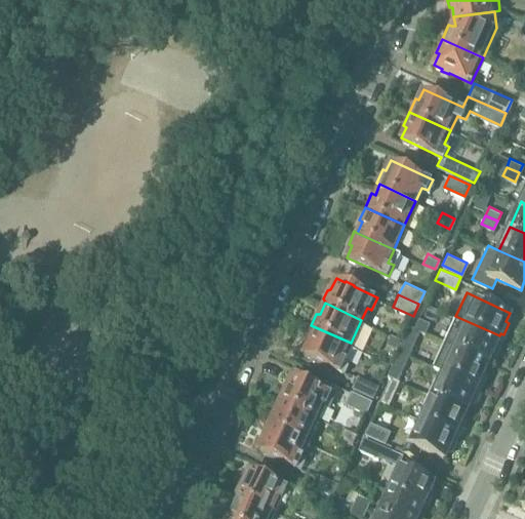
[(444,341),(488,361),(493,350),(496,350),(501,340),(499,337),(498,336),(499,335),(455,316),(444,341)]
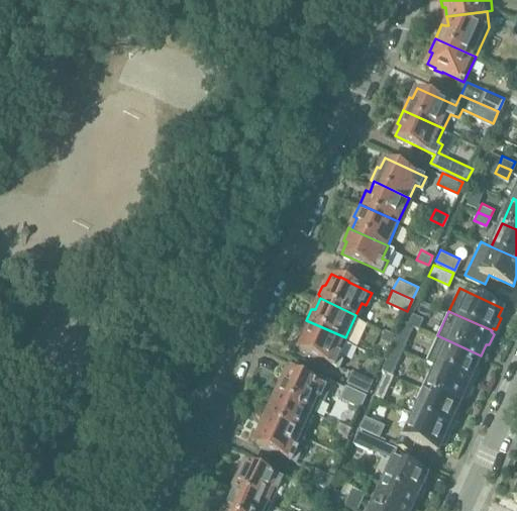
[(405,320),(414,324),(418,326),(423,317),(413,312),(412,314),(408,312),(405,320)]
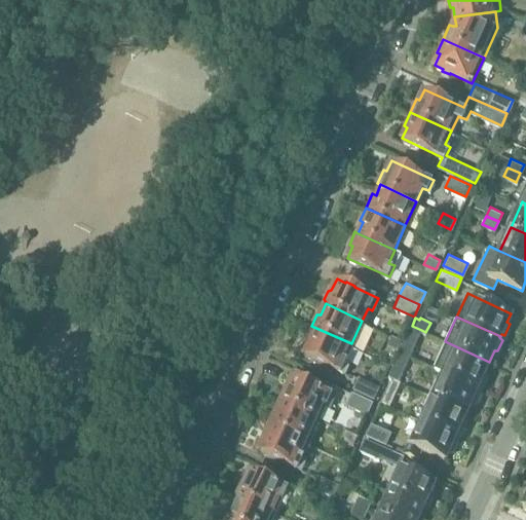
[(345,357),(351,343),(311,326),(306,338),(308,341),(303,351),(312,356),(311,357),(321,361),(321,360),(344,370),(349,359),(345,357)]
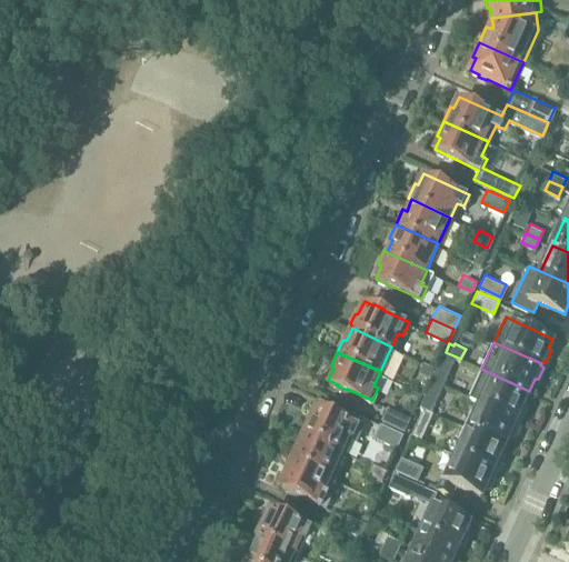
[(433,378),(443,382),(456,357),(446,352),(433,378)]
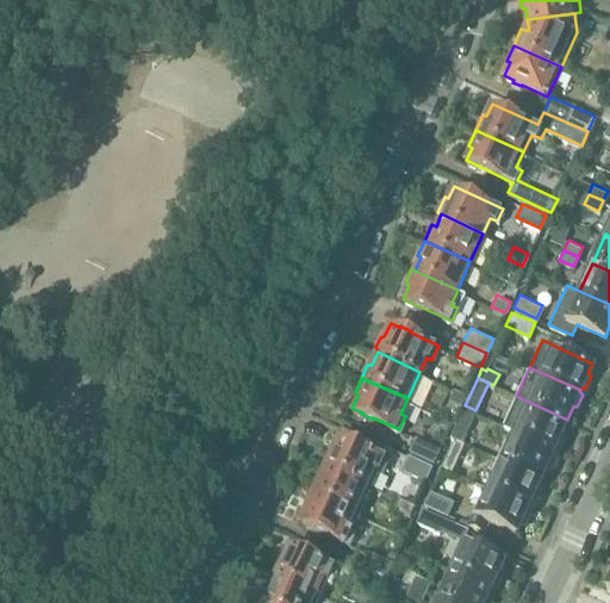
[(448,398),(464,406),(465,405),(470,396),(453,387),(448,398)]
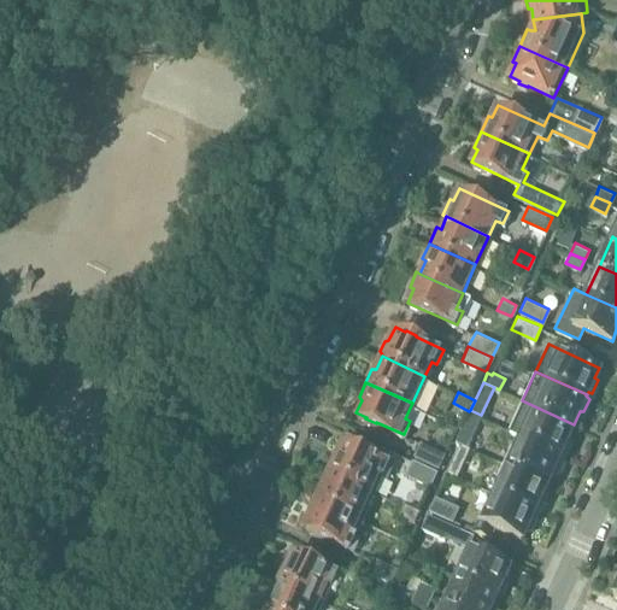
[(510,428),(522,434),(560,452),(562,451),(566,451),(573,439),(569,435),(574,424),(522,400),(510,428)]
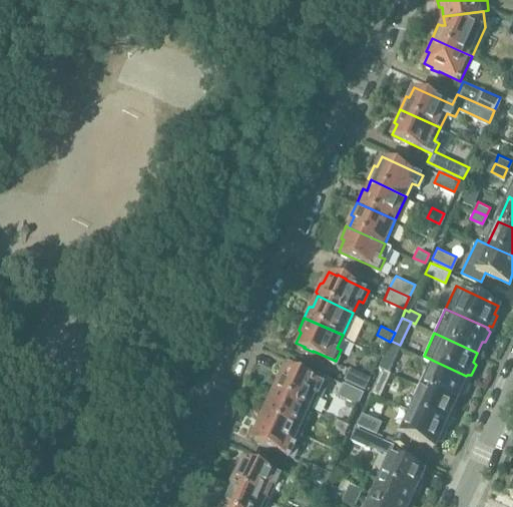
[(391,341),(380,364),(389,368),(400,345),(391,341)]
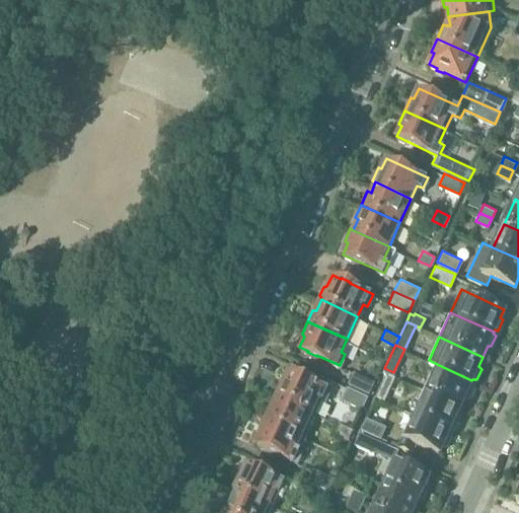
[(471,380),(439,365),(428,388),(461,404),(465,394),(469,394),(474,384),(471,381),(471,380)]
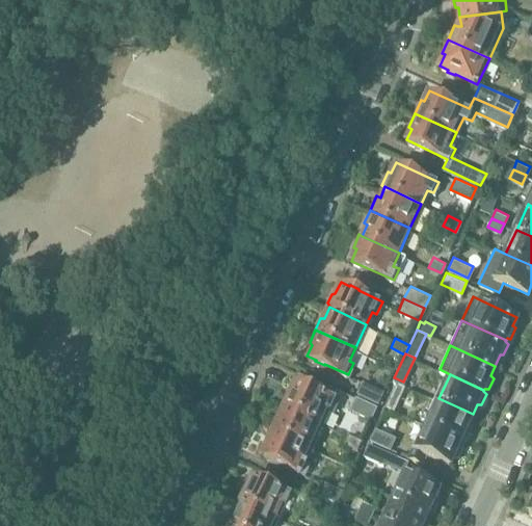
[(394,377),(393,379),(396,382),(386,404),(395,409),(405,385),(402,384),(403,382),(394,377)]
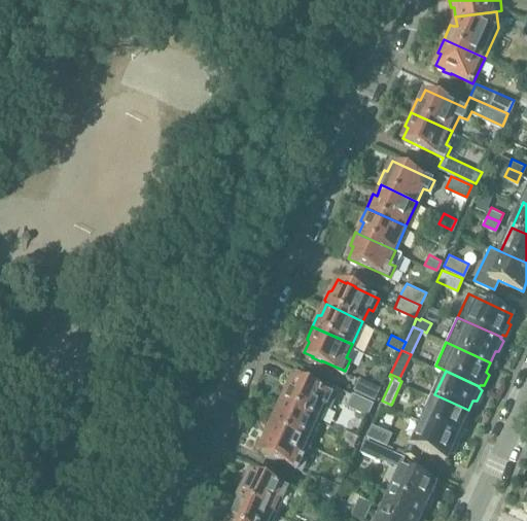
[(282,400),(319,417),(324,406),(329,408),(335,395),(311,384),(312,383),(303,378),(302,380),(293,376),(288,387),(285,387),(281,396),(283,400),(282,400)]
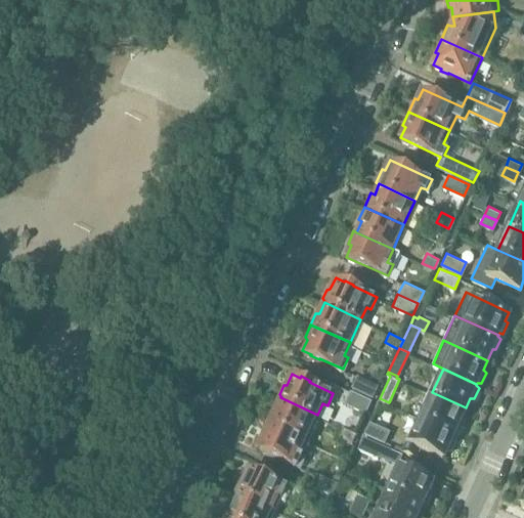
[(356,375),(351,385),(372,394),(377,384),(356,375)]
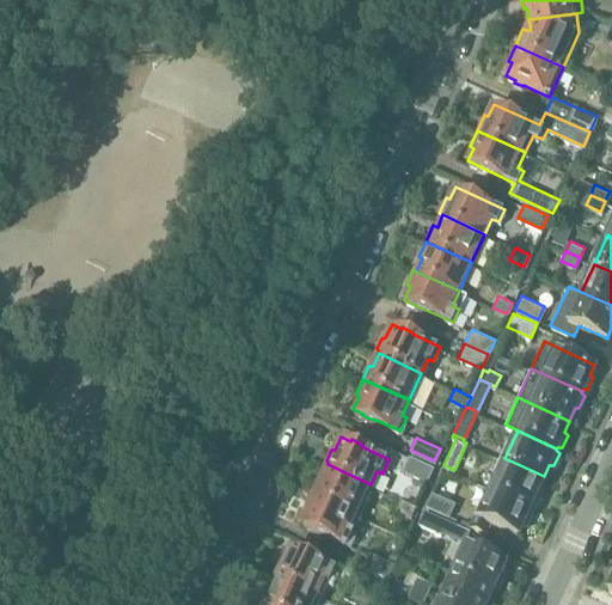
[(433,465),(409,454),(402,469),(426,478),(433,465)]
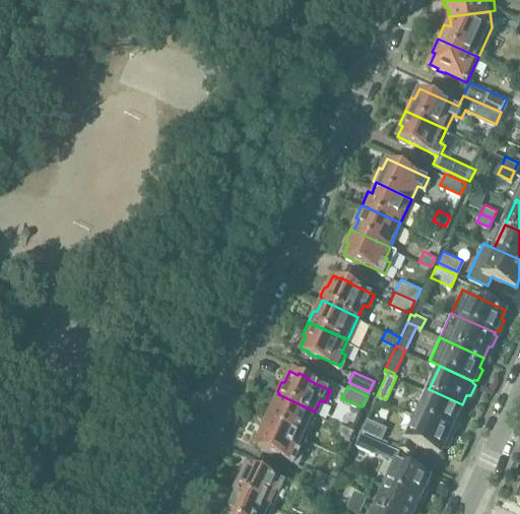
[(429,389),(417,413),(451,429),(452,428),(455,428),(460,418),(458,414),(462,404),(429,389)]
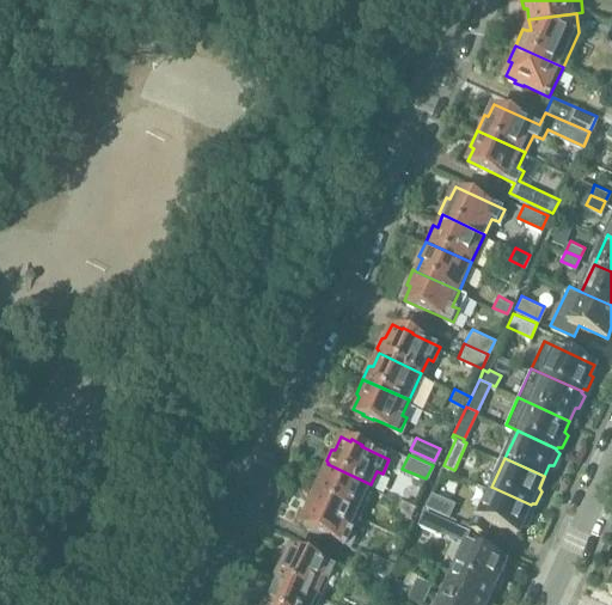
[(312,492),(357,513),(371,484),(328,464),(322,477),(318,477),(312,492)]
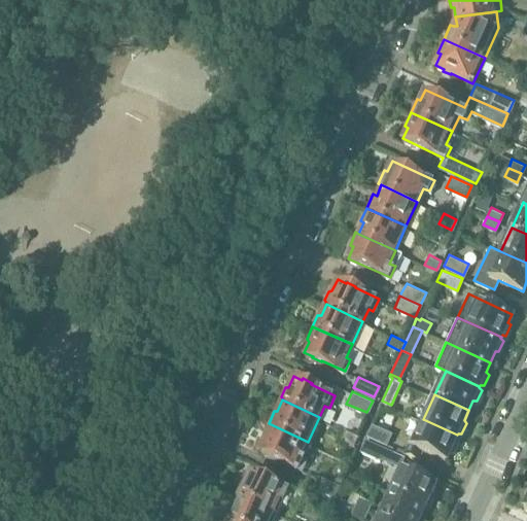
[(457,436),(457,435),(423,419),(418,430),(415,428),(405,451),(419,457),(423,449),(446,459),(451,449),(454,449),(459,439),(457,436)]
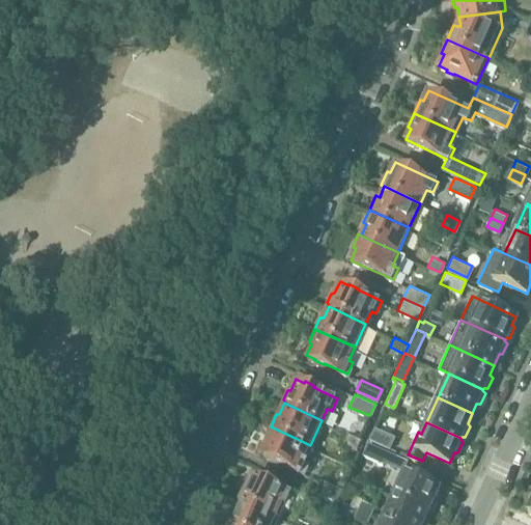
[(395,435),(374,425),(369,438),(390,446),(395,435)]
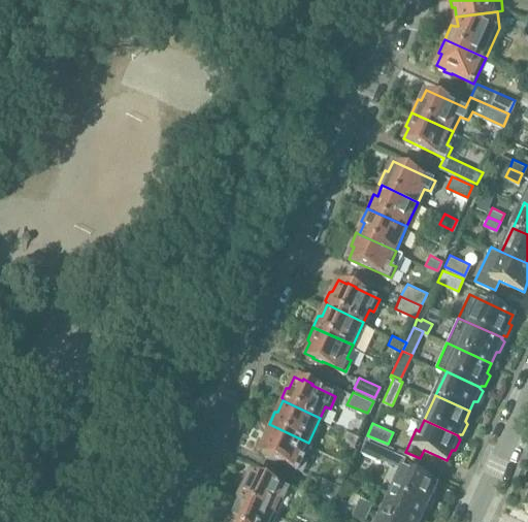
[(308,443),(269,424),(263,436),(265,438),(260,450),(269,454),(269,455),(277,459),(278,458),(302,469),(307,457),(302,455),(308,443)]
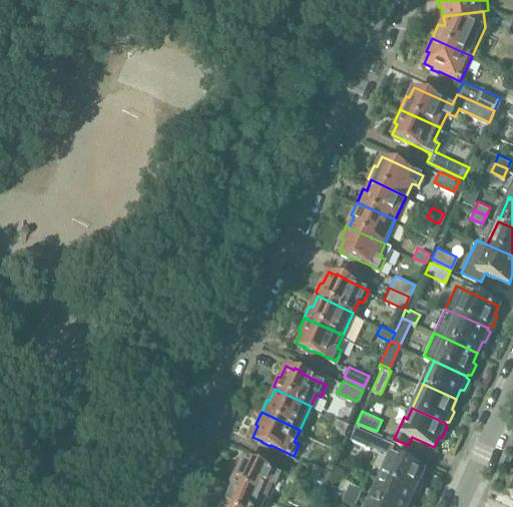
[(337,418),(333,427),(345,432),(349,423),(337,418)]
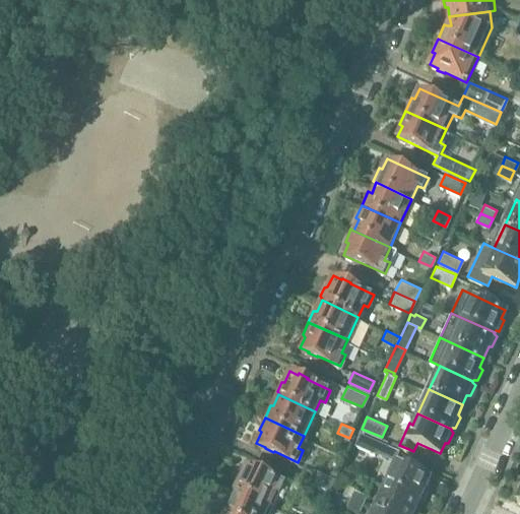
[(380,441),(360,432),(354,443),(374,452),(380,441)]
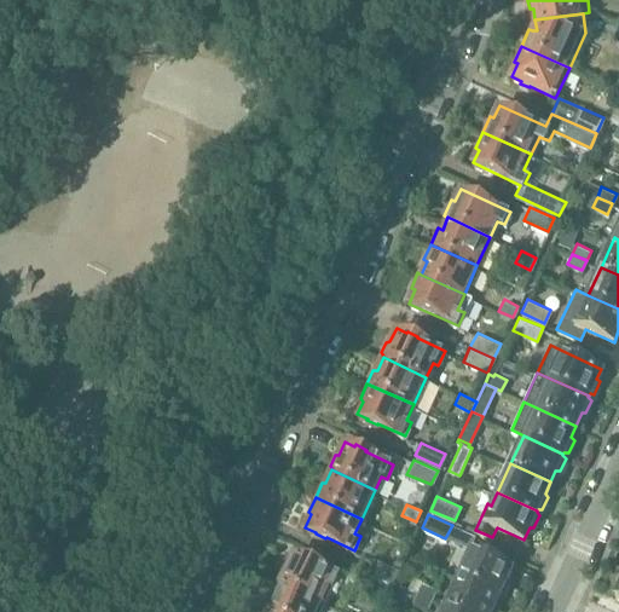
[(472,547),(458,576),(499,594),(499,593),(503,593),(510,579),(507,577),(512,565),(472,547)]
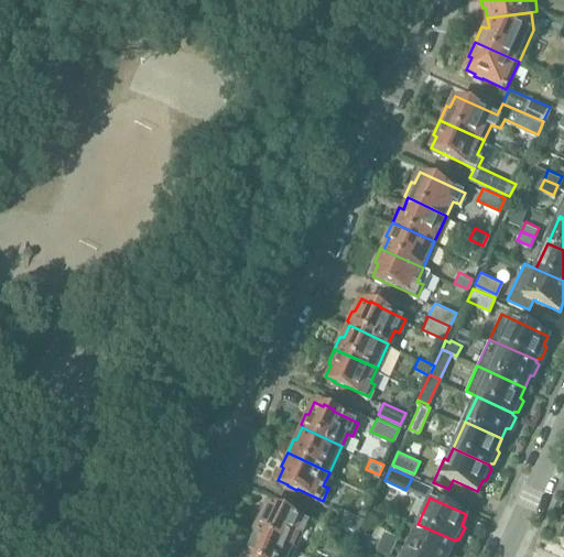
[(252,527),(296,547),(302,535),(306,537),(313,524),(285,511),(286,510),(277,505),(277,506),(268,503),(261,515),(259,514),(252,527)]
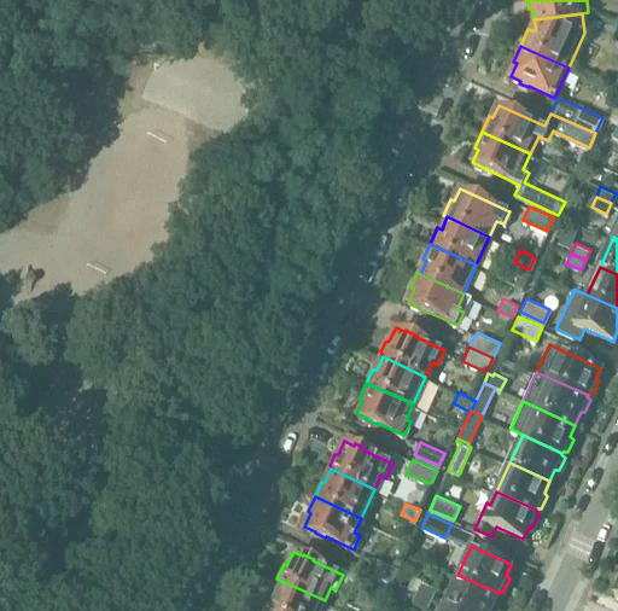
[(375,556),(368,571),(391,581),(401,559),(395,557),(391,564),(375,556)]
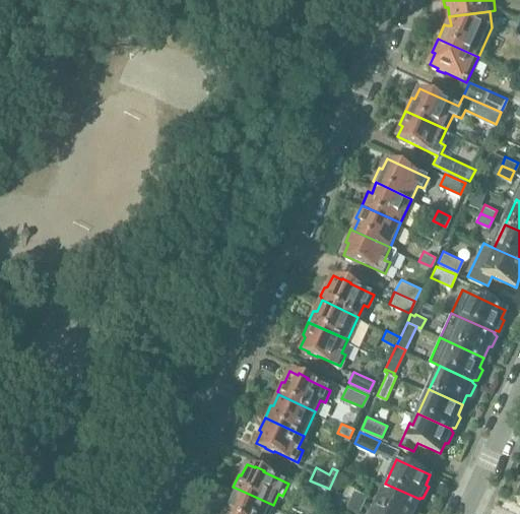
[(419,499),(385,484),(374,508),(388,513),(411,513),(412,513),(416,513),(421,504),(418,501),(419,499)]
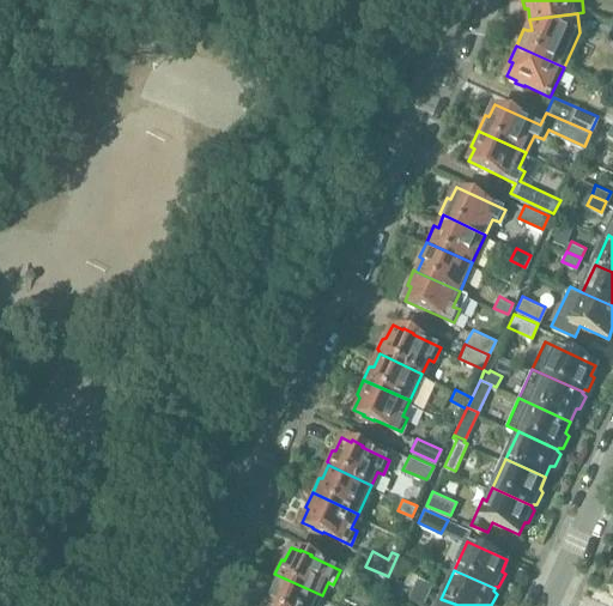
[(266,604),(269,605),(316,605),(322,595),(274,574),(267,591),(271,593),(266,604)]
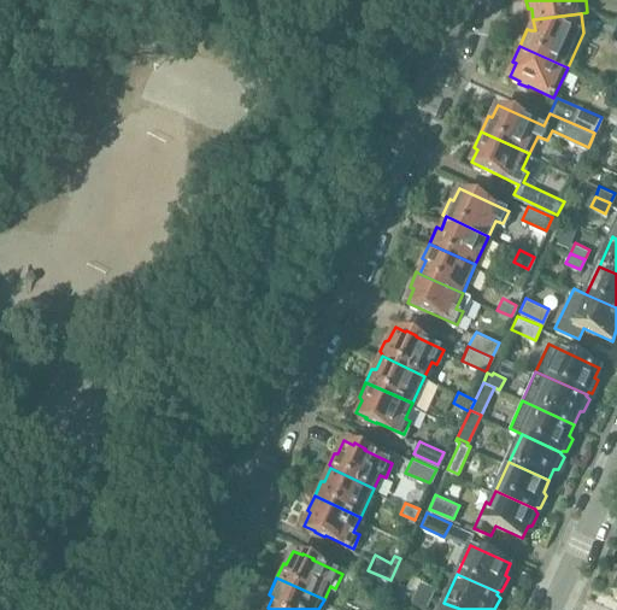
[(421,580),(416,590),(430,597),(435,587),(421,580)]
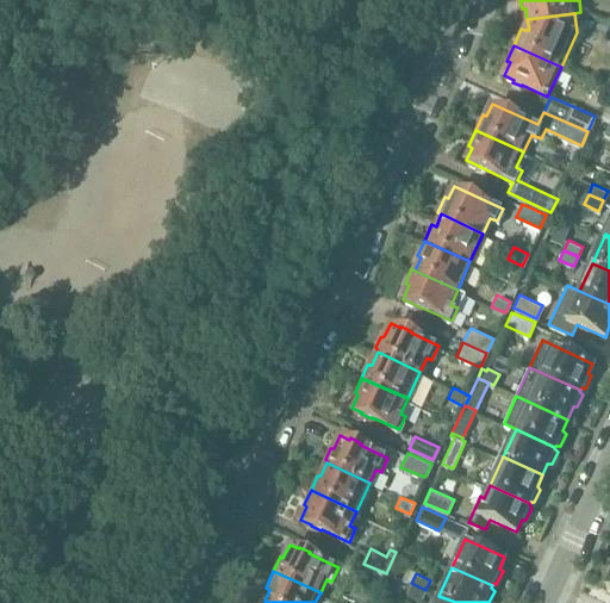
[(406,594),(421,600),(425,590),(411,583),(406,594)]
